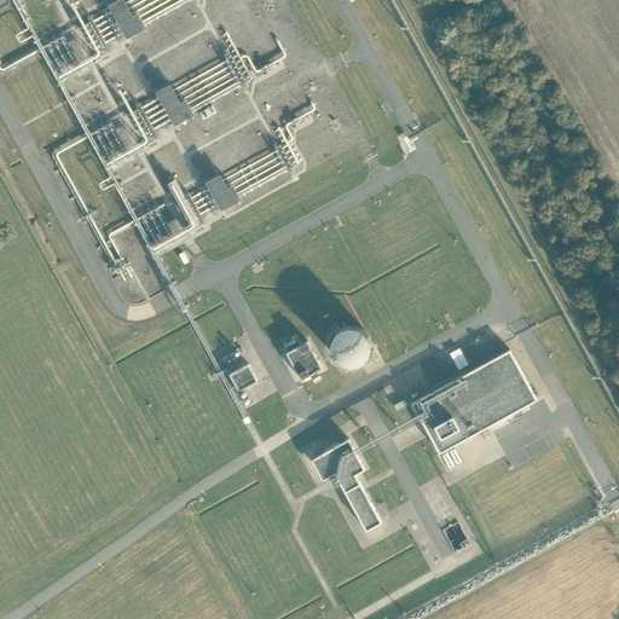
[(127,0),(122,0),(113,6),(114,10),(117,15),(121,21),(123,25),(126,32),(131,40),(151,29),(146,19),(143,13),(137,17),(133,12),(131,7),(128,1),(127,0)]
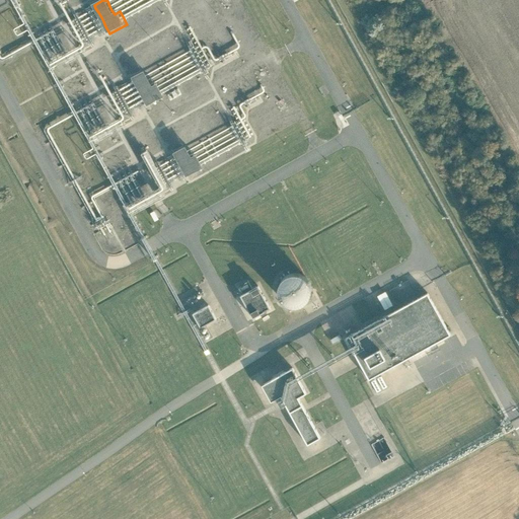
[(146,72),(134,78),(136,81),(138,84),(140,89),(143,93),(145,98),(150,106),(167,97),(162,89),(160,84),(154,87),(152,83),(150,79),(147,74),(146,72)]
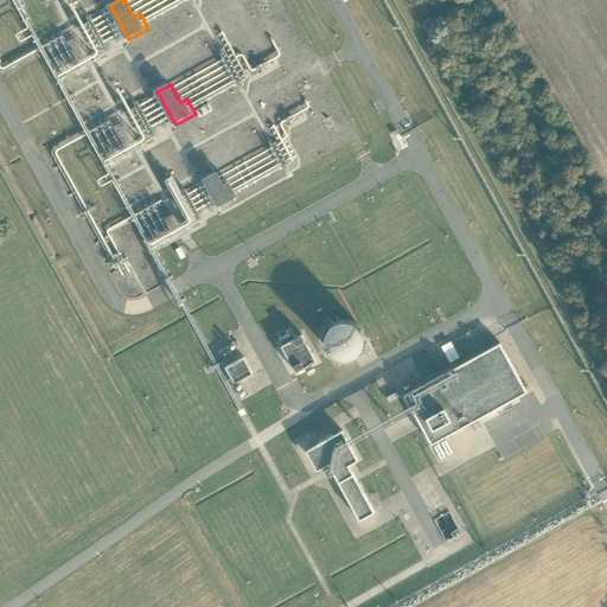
[(119,146),(120,151),(146,140),(140,125),(128,128),(131,134),(134,133),(135,136),(128,139),(126,134),(121,135),(125,144),(119,146)]
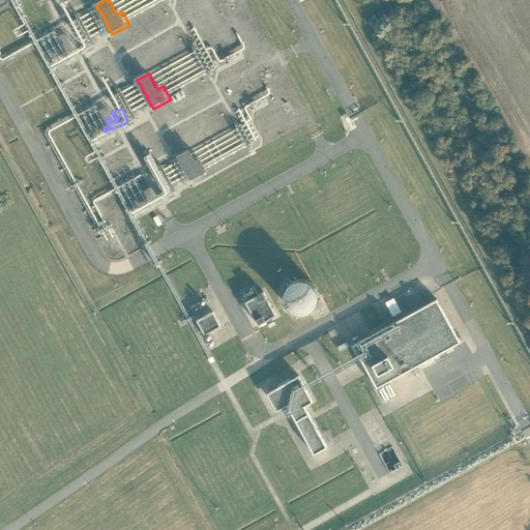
[(202,155),(206,166),(245,146),(239,134),(229,139),(227,134),(196,149),(199,157),(202,155)]
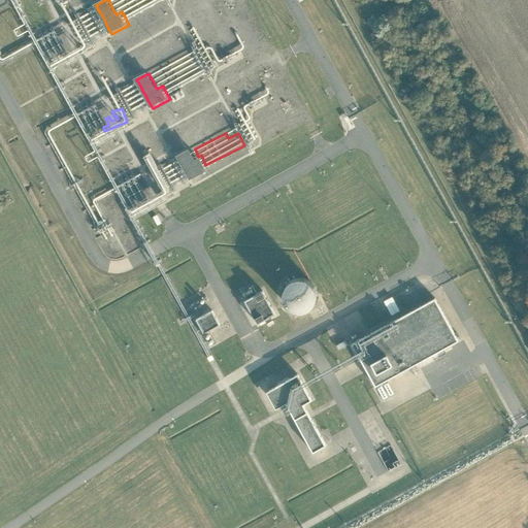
[(188,152),(176,158),(177,161),(180,165),(184,170),(186,174),(190,182),(206,172),(199,160),(194,162),(188,152)]
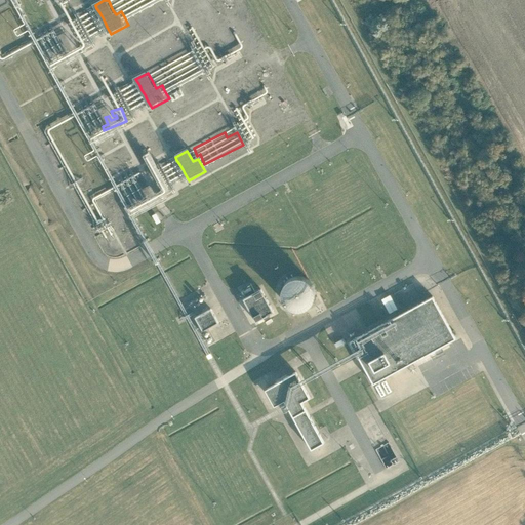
[(161,221),(157,213),(153,215),(157,224),(161,221)]
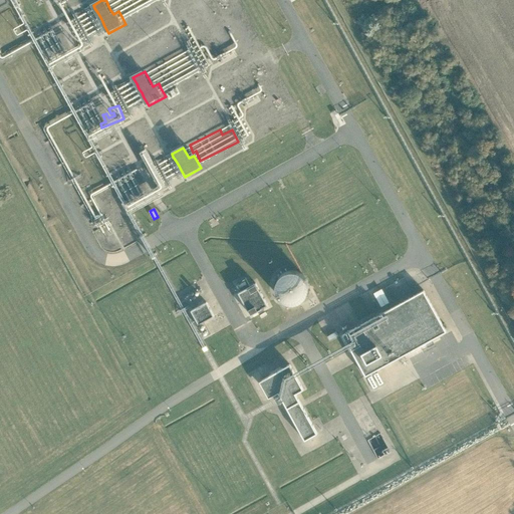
[(288,271),(284,273),(280,277),(278,282),(277,288),(278,293),(281,298),(286,301),(291,303),(297,303),(302,301),(306,298),(309,293),(311,288),(310,283),(308,277),(304,273),(299,271),(294,270),(288,271)]
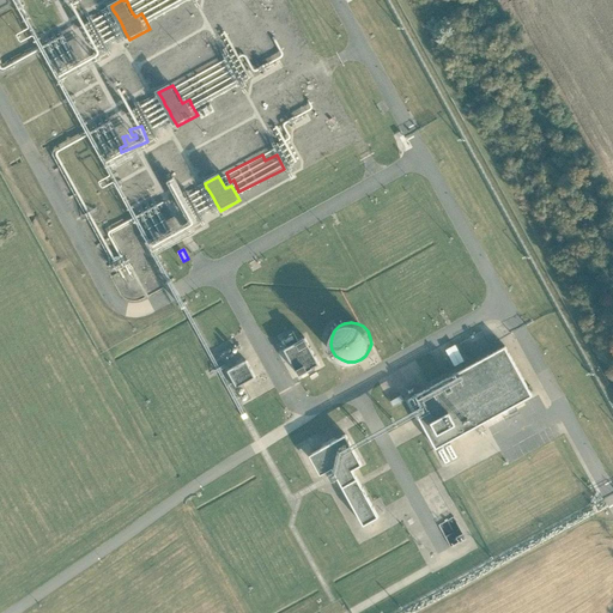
[(308,337),(286,349),(301,375),(322,364),(308,337)]
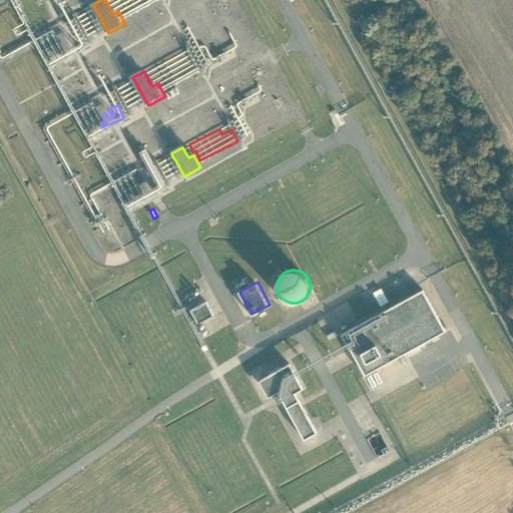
[(376,291),(383,305),(391,301),(384,287),(376,291)]
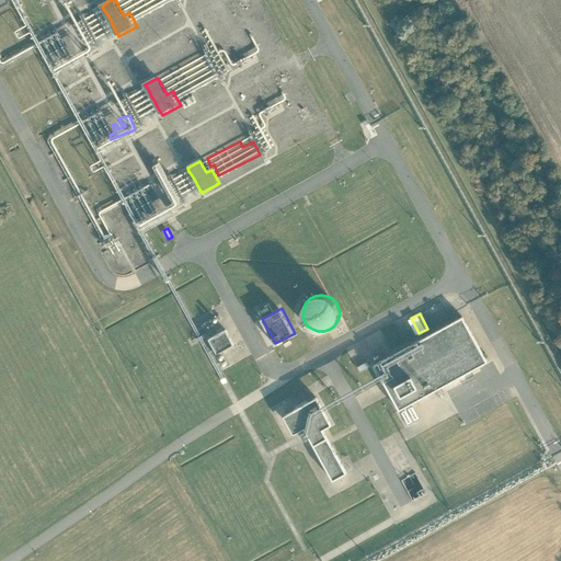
[(465,316),(377,365),(401,409),(489,361),(465,316)]
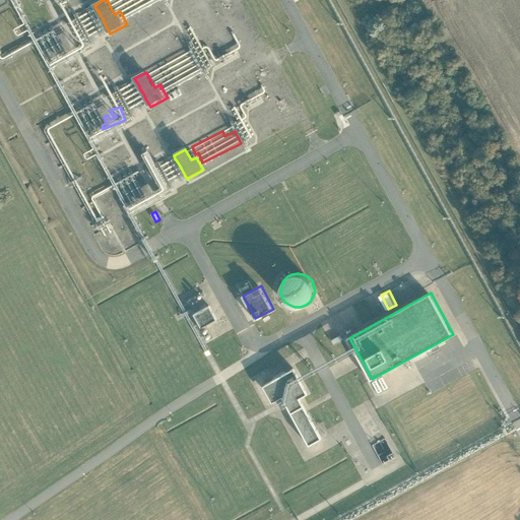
[(211,306),(195,315),(203,328),(218,319),(211,306)]
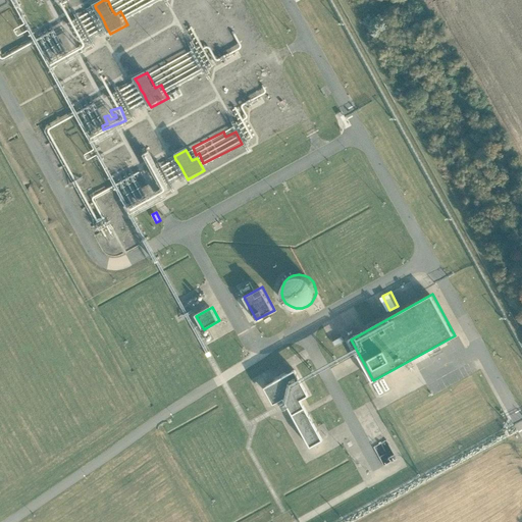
[(293,370),(262,387),(271,405),(281,399),(285,406),(308,446),(320,439),(298,400),(307,395),(293,370)]
